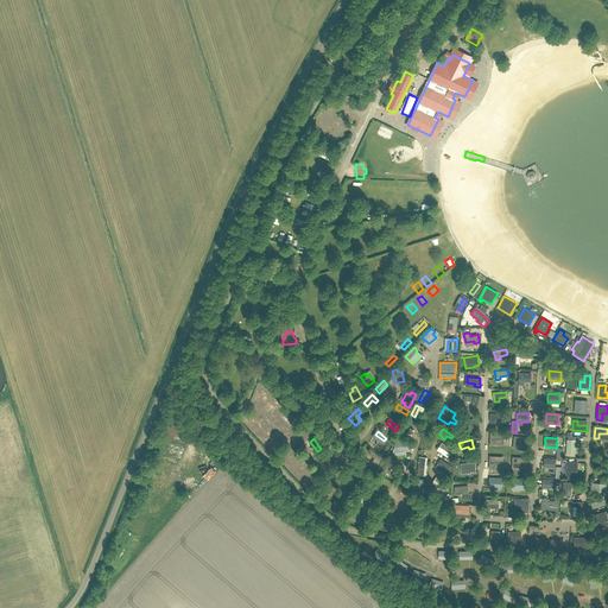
[(409,441),(396,442),(397,451),(410,449),(409,441)]
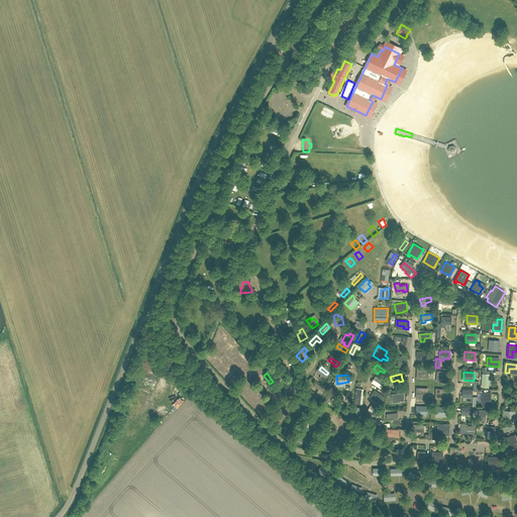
[(374,379),(383,386),(385,383),(376,376),(374,379)]
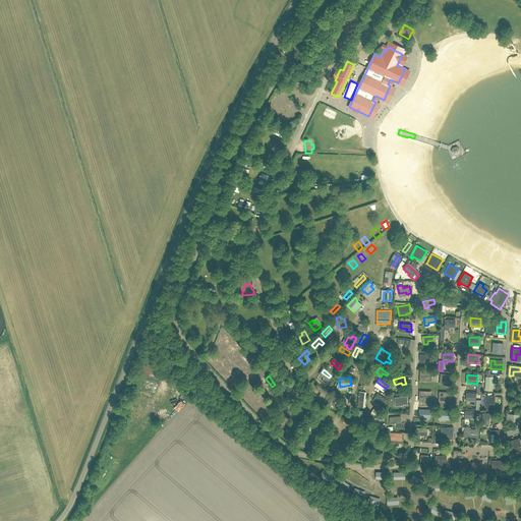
[(319,386),(316,389),(326,395),(328,392),(319,386)]
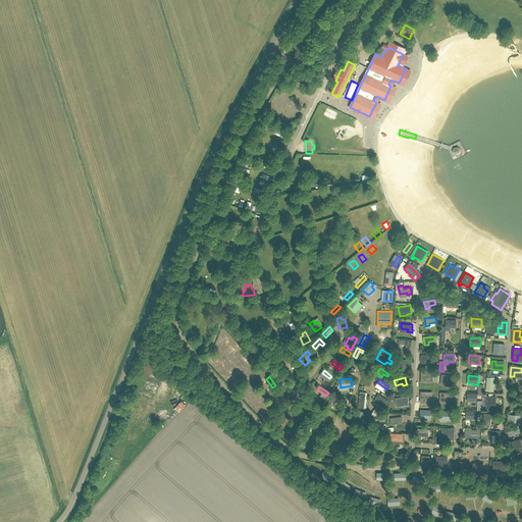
[(253,403),(260,395),(257,392),(250,401),(253,403)]
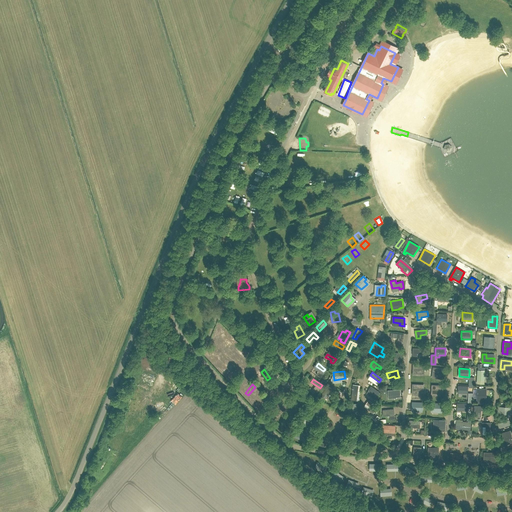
[(369,390),(377,395),(379,392),(371,386),(369,390)]
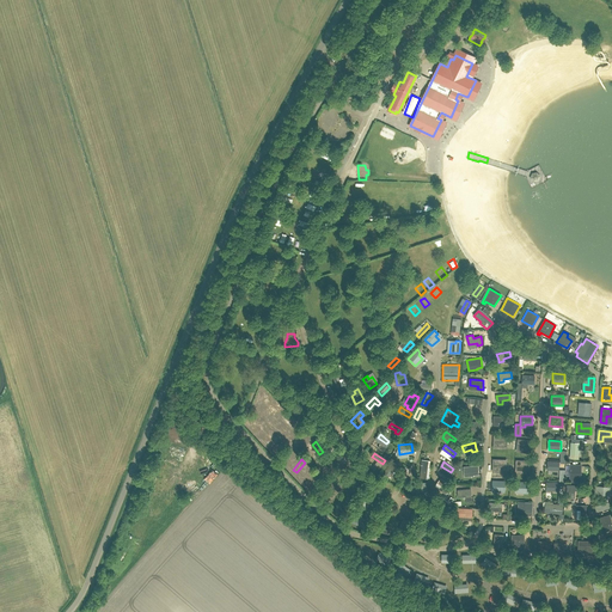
[(548,471),(560,471),(560,461),(548,461),(548,471)]
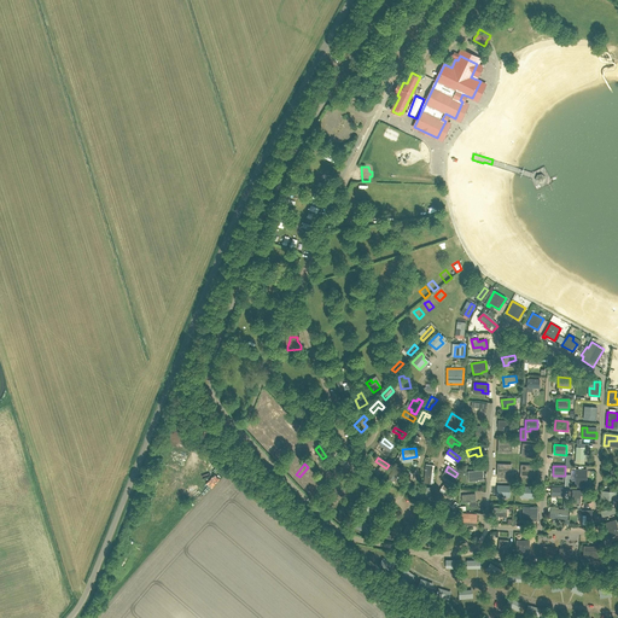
[(388,478),(392,481),(398,470),(395,467),(388,478)]
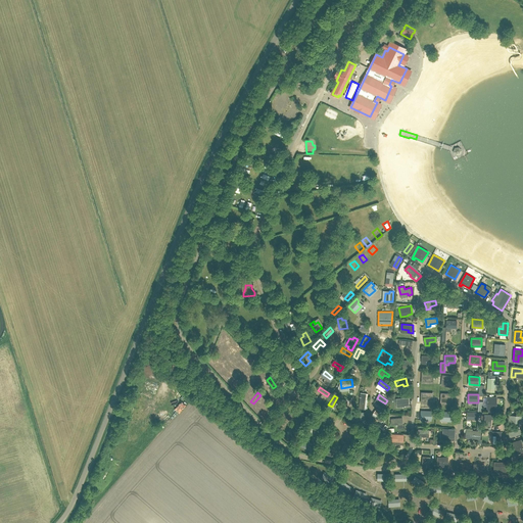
[(487,410),(496,410),(496,405),(494,405),(494,397),(487,397),(487,410)]
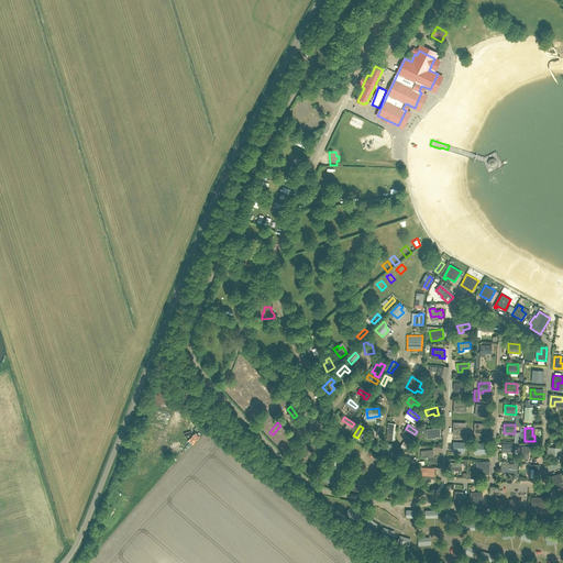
[(403,443),(407,446),(407,448),(406,448),(404,450),(410,454),(416,448),(406,440),(403,443)]
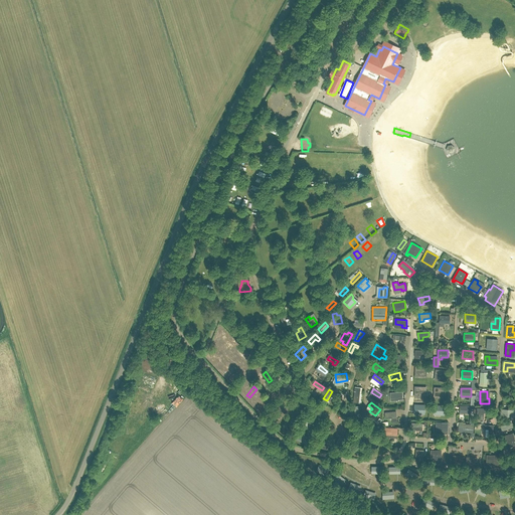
[(414,403),(414,412),(423,413),(424,403),(414,403)]
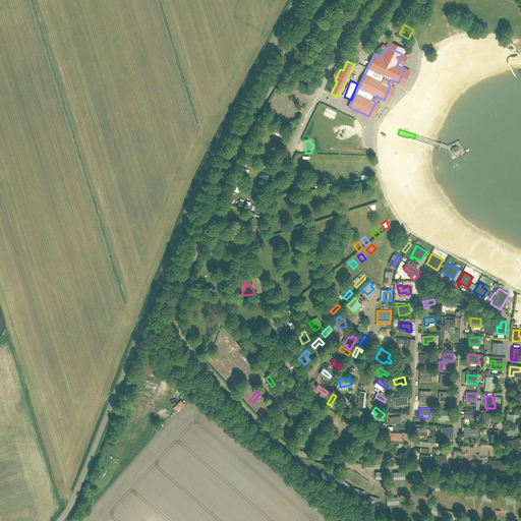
[(352,409),(350,419),(362,421),(364,411),(352,409)]
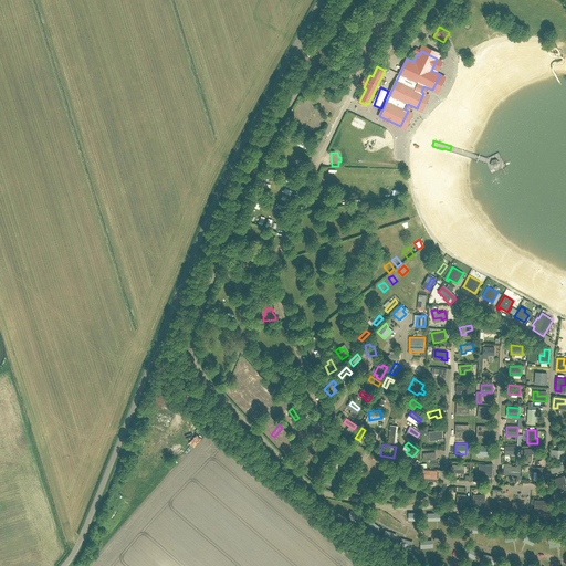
[(478,444),(478,454),(489,454),(489,444),(478,444)]
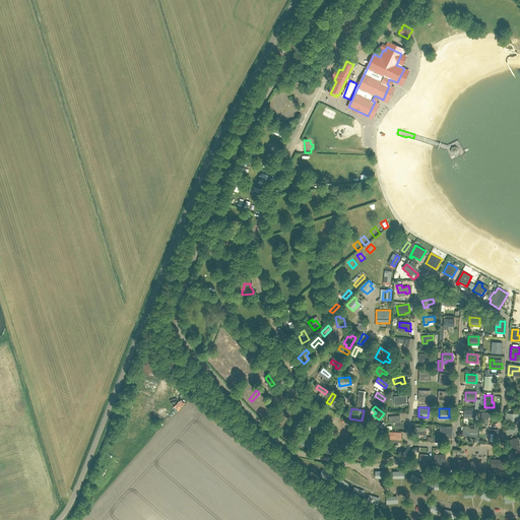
[(475,409),(464,409),(463,416),(474,417),(474,427),(477,427),(478,410),(475,410),(475,409)]
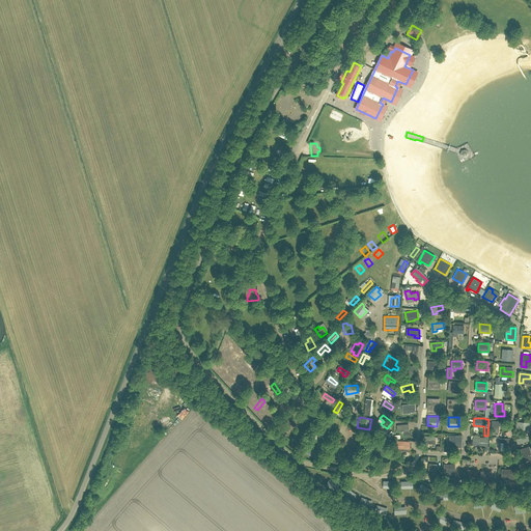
[(312,423),(309,421),(303,431),(306,434),(312,423)]
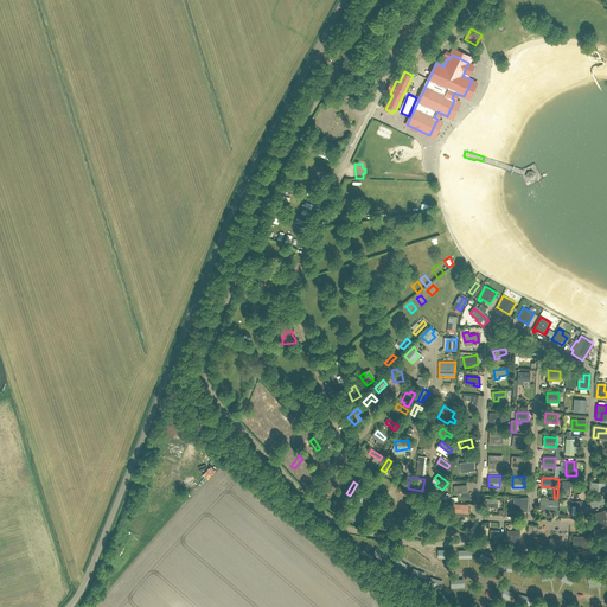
[(590,502),(592,506),(606,502),(606,496),(605,498),(606,483),(592,481),(590,490),(601,491),(600,499),(590,502)]
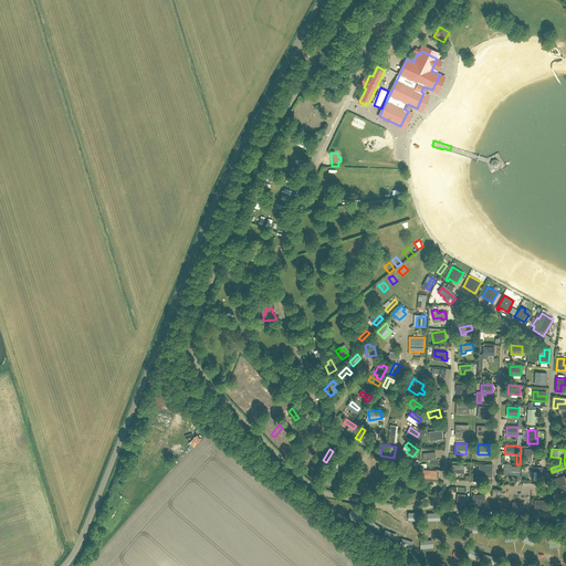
[(333,468),(336,470),(342,459),(339,457),(333,468)]
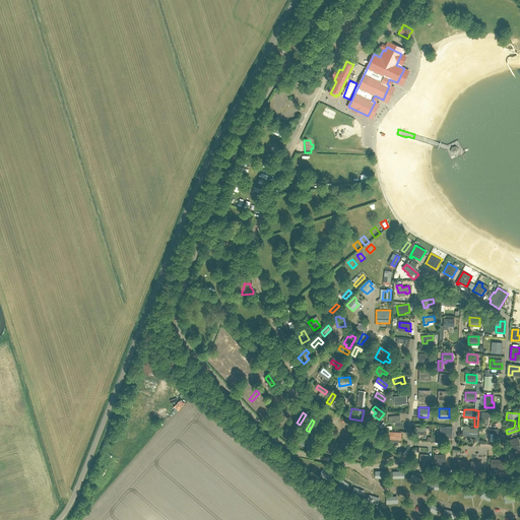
[(374,426),(382,432),(384,429),(376,423),(374,426)]
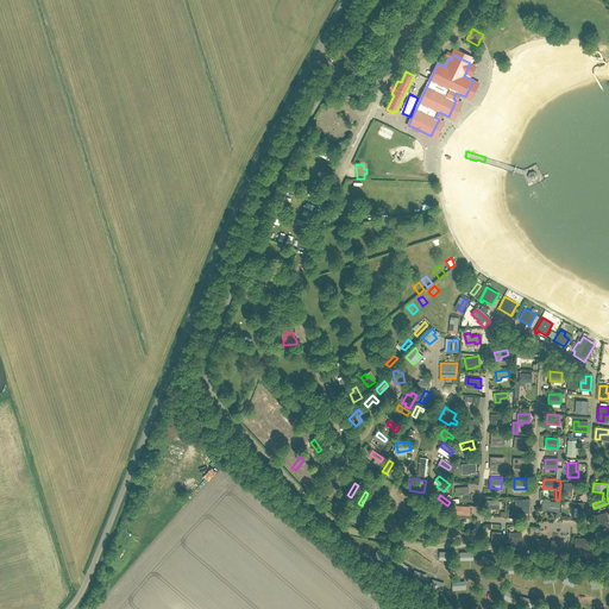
[(515,508),(528,509),(529,500),(516,498),(515,508)]
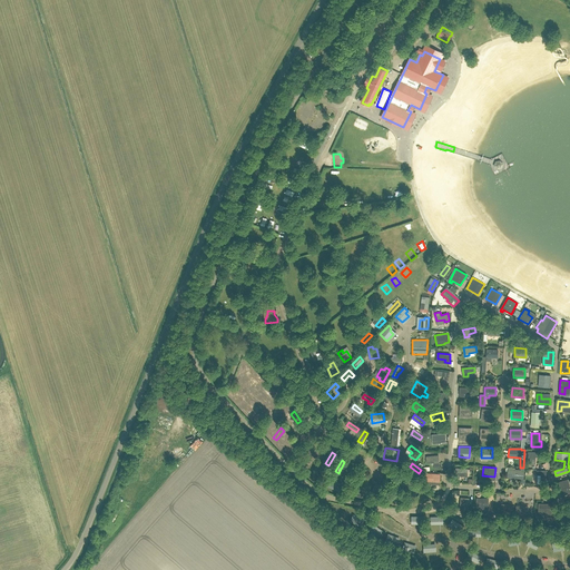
[(357,478),(361,480),(366,469),(363,468),(357,478)]
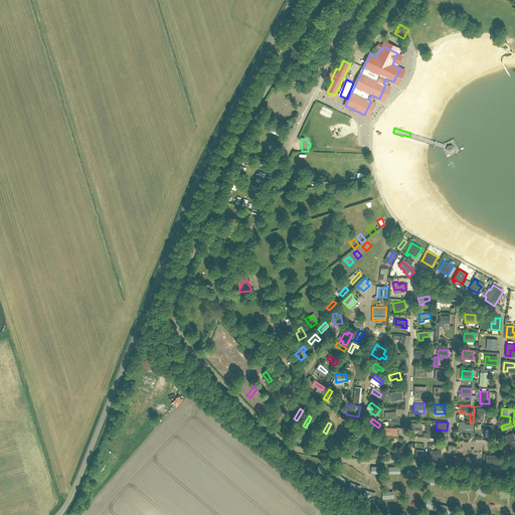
[(412,422),(411,430),(422,431),(423,423),(412,422)]
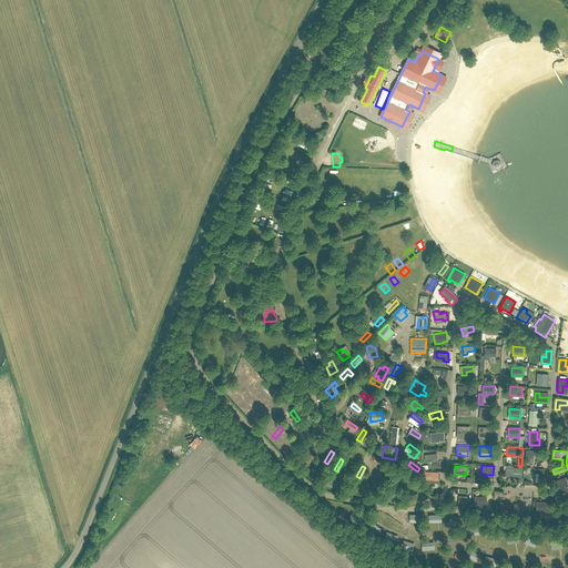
[(318,477),(310,468),(306,472),(315,480),(318,477)]
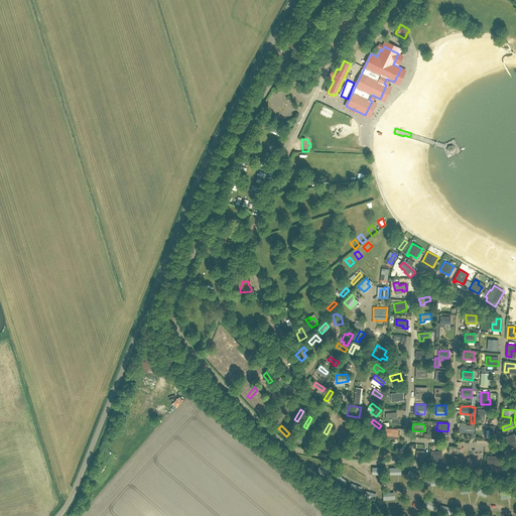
[(486,438),(494,438),(494,426),(486,426),(486,438)]
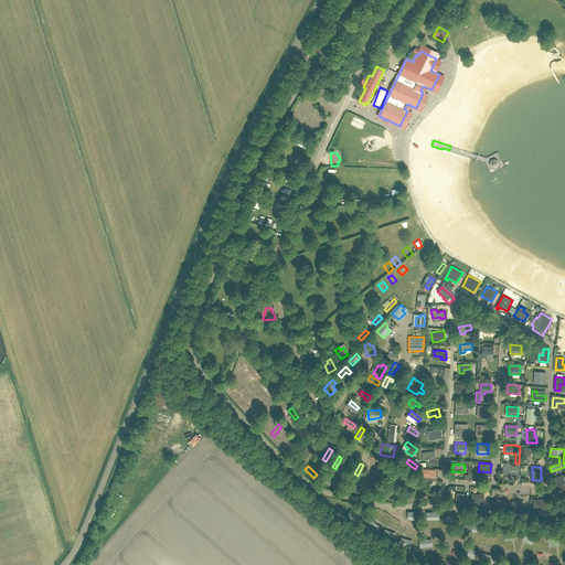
[(557,491),(564,488),(564,482),(563,475),(553,477),(557,491)]
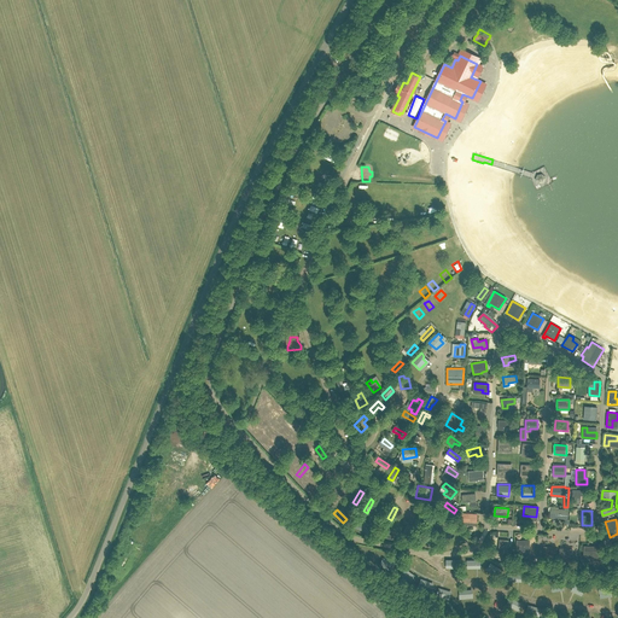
[(371,529),(357,523),(355,528),(368,534),(371,529)]
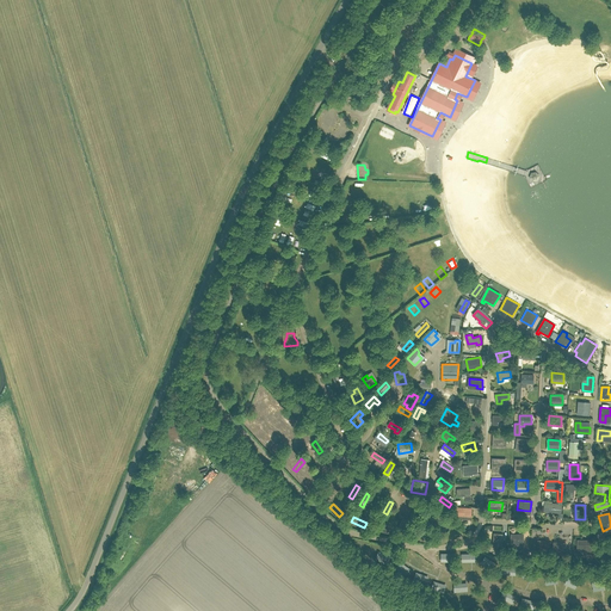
[(411,520),(407,518),(401,530),(405,532),(411,520)]
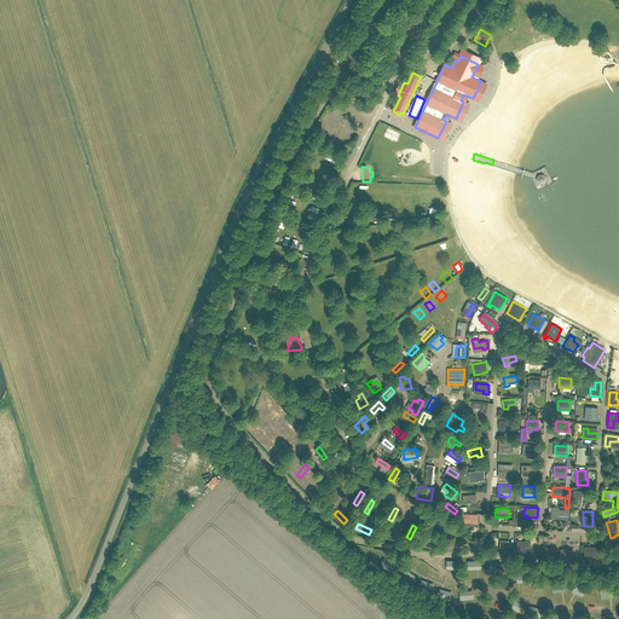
[(499,553),(509,554),(509,542),(505,541),(504,549),(499,548),(499,553)]
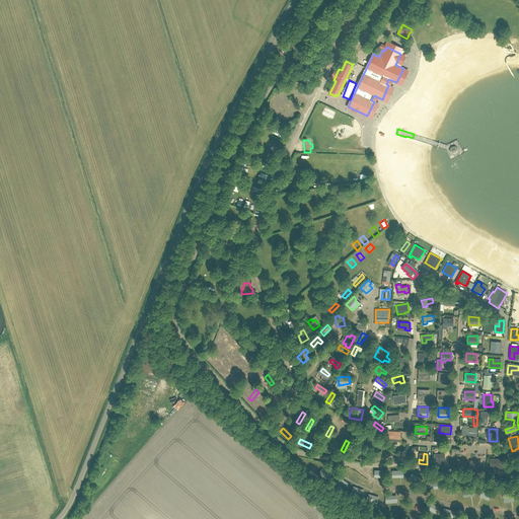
[(434,467),(444,468),(444,454),(435,454),(434,467)]
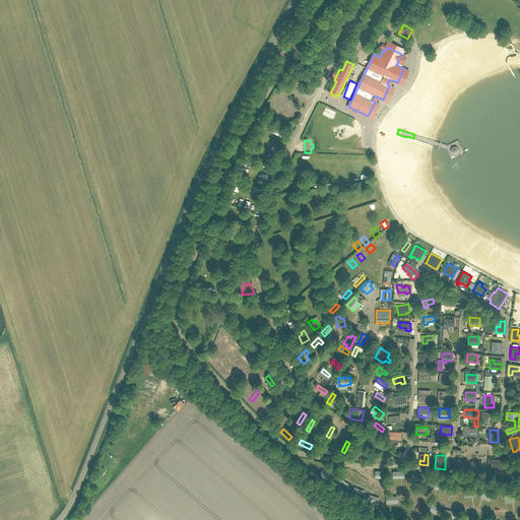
[(504,464),(492,464),(491,474),(504,474),(504,464)]
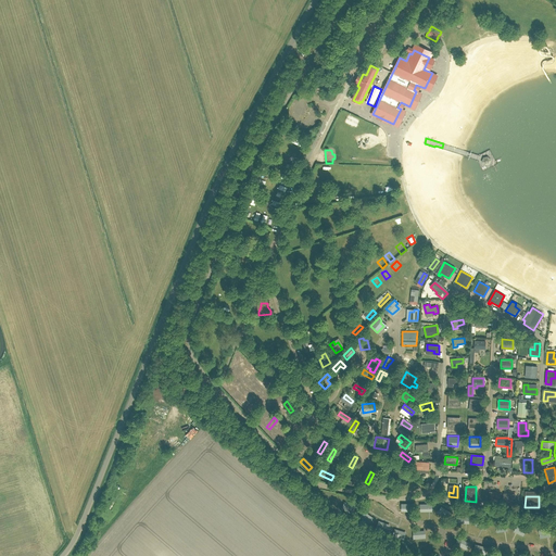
[(441,506),(439,509),(449,516),(451,513),(441,506)]
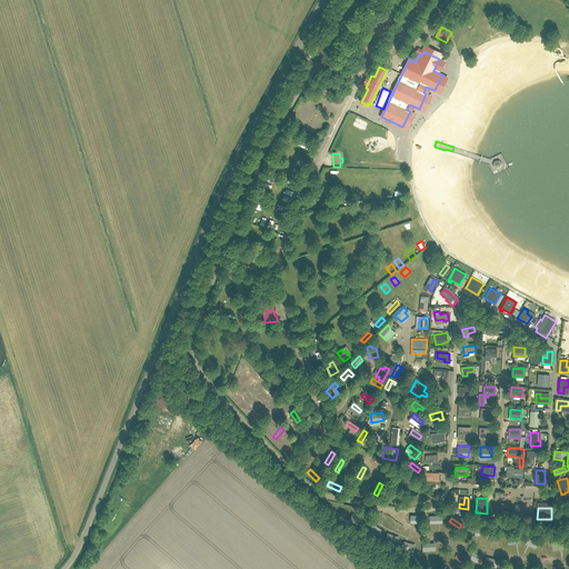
[(370,526),(368,528),(378,536),(380,532),(370,526)]
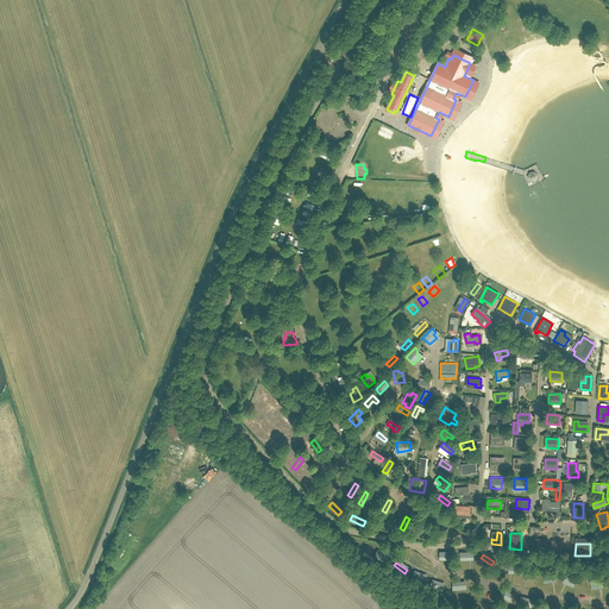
[(522,567),(521,571),(533,577),(535,573),(522,567)]
